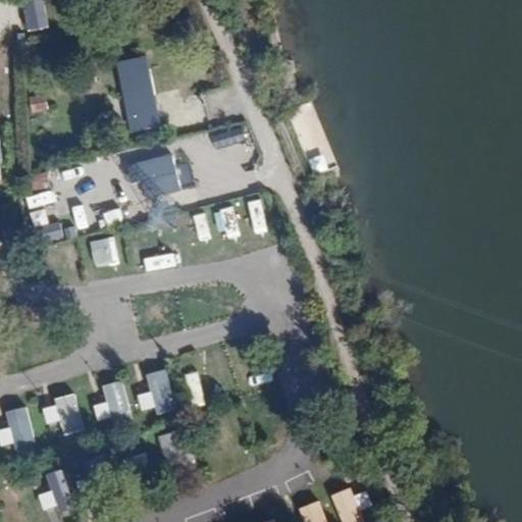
[(153,66),(121,74),(136,127),(166,120),(153,66)]
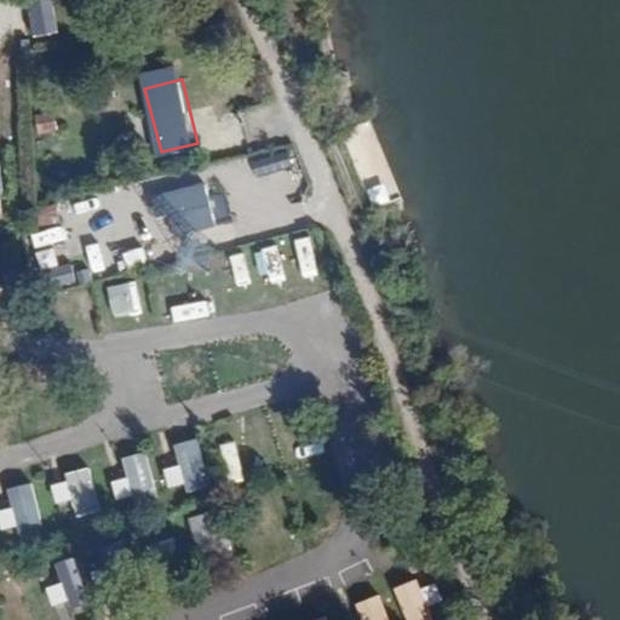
[(216,223),(206,185),(164,196),(172,233),(216,223)]
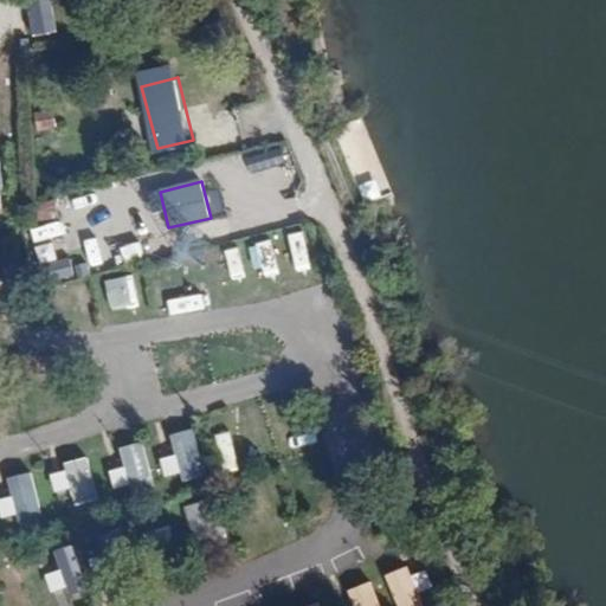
[(70,214),(105,206),(102,193),(66,202),(70,214)]
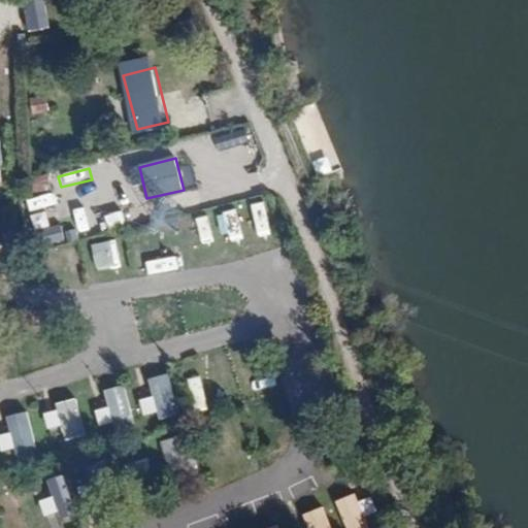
[(31,210),(59,204),(56,193),(28,199),(31,210)]
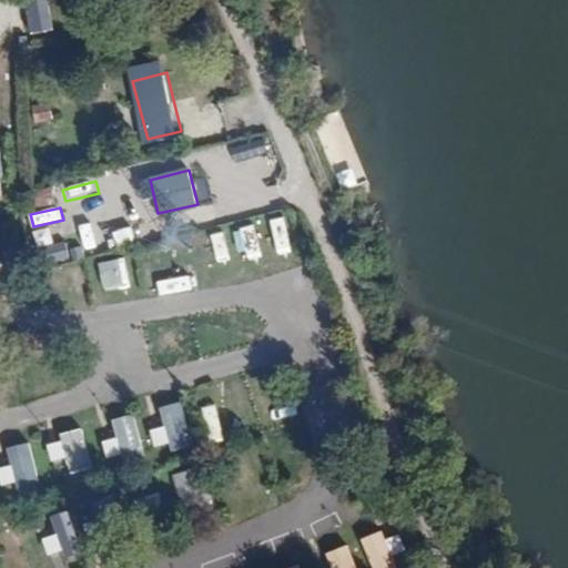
[(227,237),(214,242),(227,279),(241,274),(227,237)]
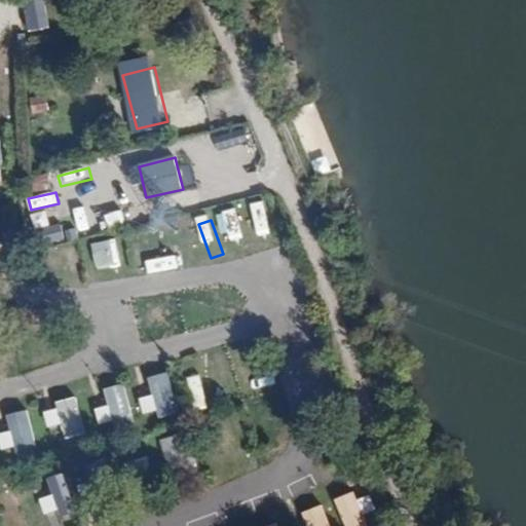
[(115,239),(90,245),(96,271),(120,266),(115,239)]
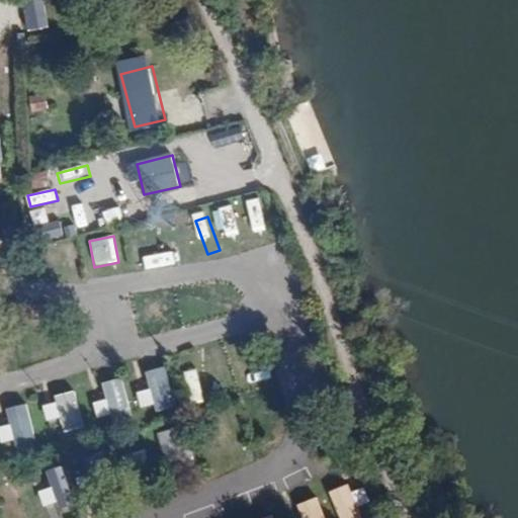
[(177,265),(177,238),(165,238),(165,266),(177,265)]
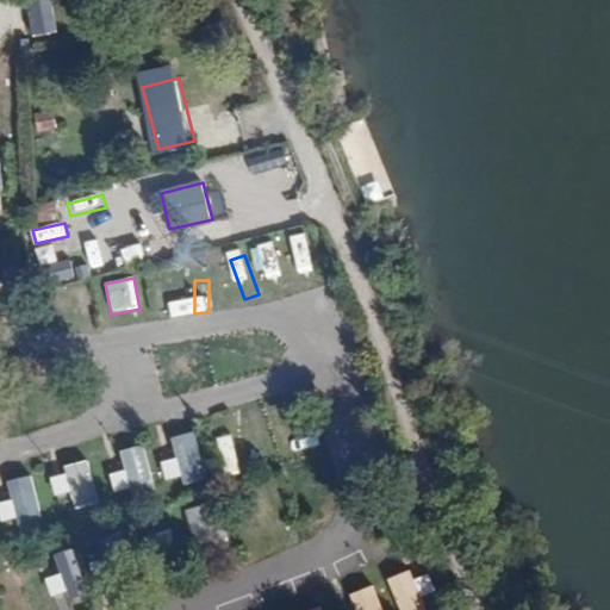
[(163,461),(169,485),(207,474),(195,430),(170,436),(176,459),(163,461)]
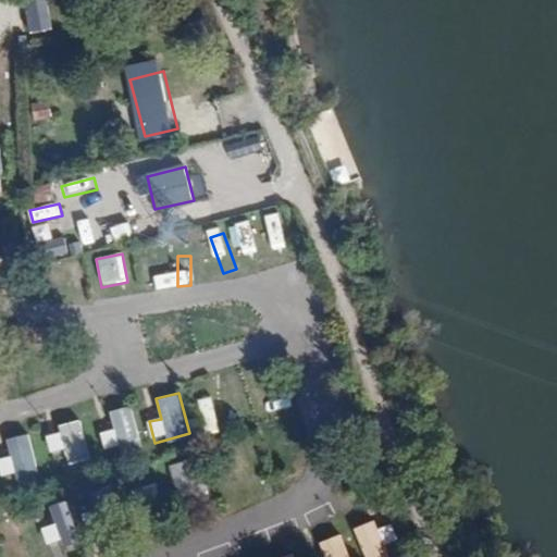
[(200,397),(205,432),(223,430),(220,395),(200,397)]
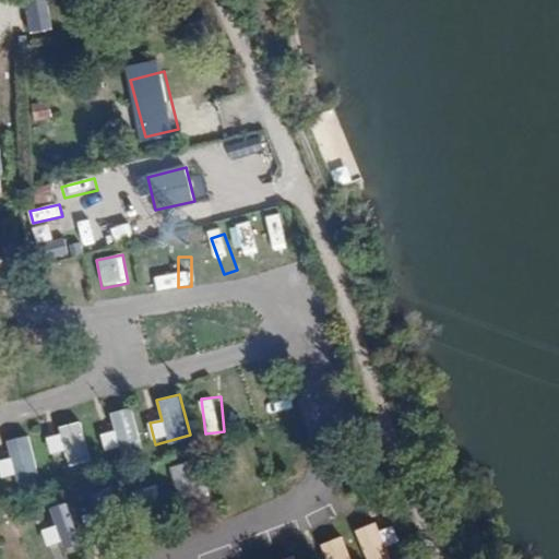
[(135,407),(111,411),(114,430),(100,431),(103,452),(140,449),(135,407)]
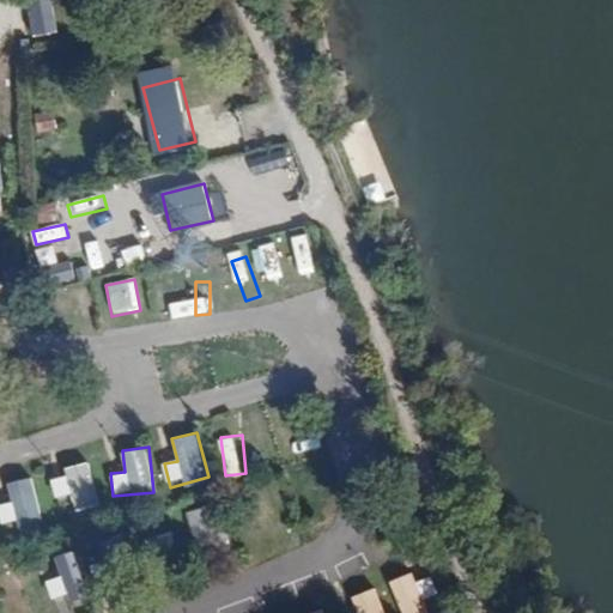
[(49,473),(56,499),(70,496),(74,511),(99,504),(89,463),(49,473)]
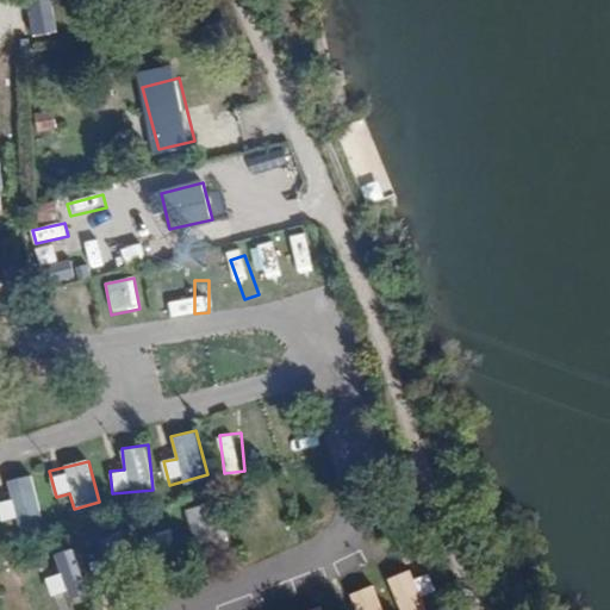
[(18,516),(20,524),(43,520),(31,473),(5,480),(10,498),(0,500),(0,514),(1,521),(18,516)]
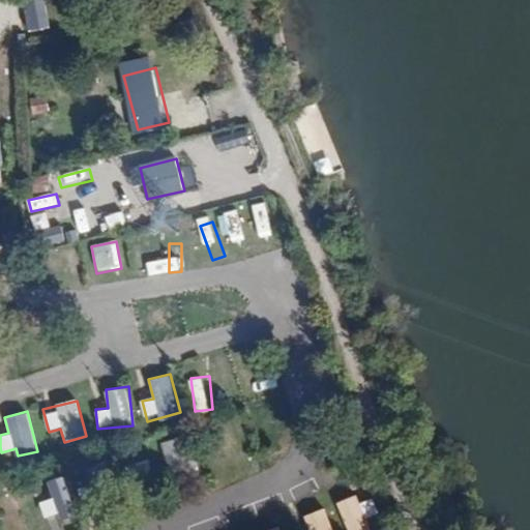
[(183,447),(164,452),(169,472),(188,467),(183,447)]
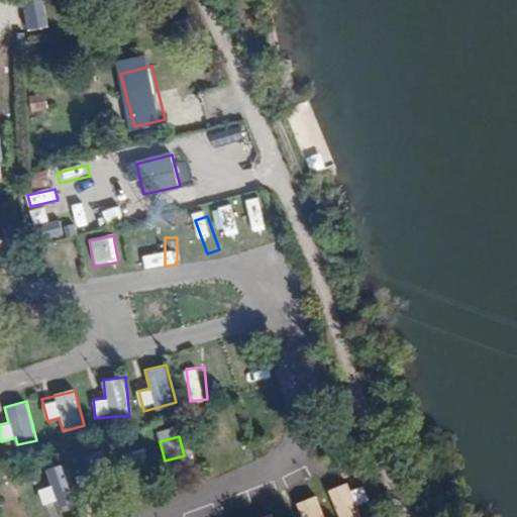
[(50,486),(38,490),(44,510),(74,500),(62,463),(44,469),(50,486)]
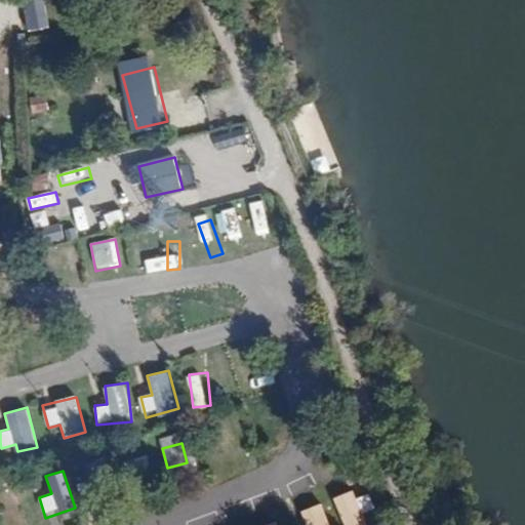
[(366,524),(363,515),(374,511),(367,490),(335,501),(342,524),(366,524)]
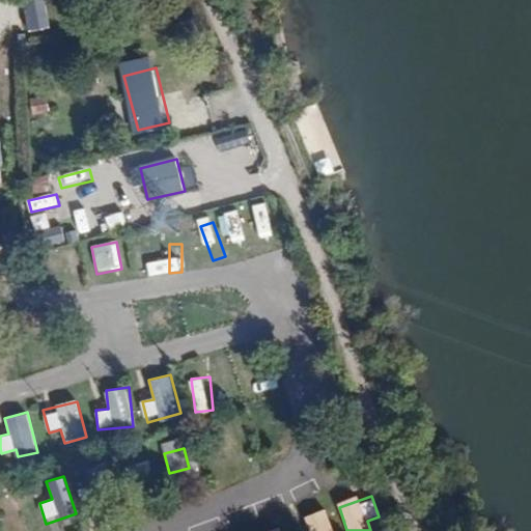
[(300,514),(303,530),(332,530),(328,509),(300,514)]
